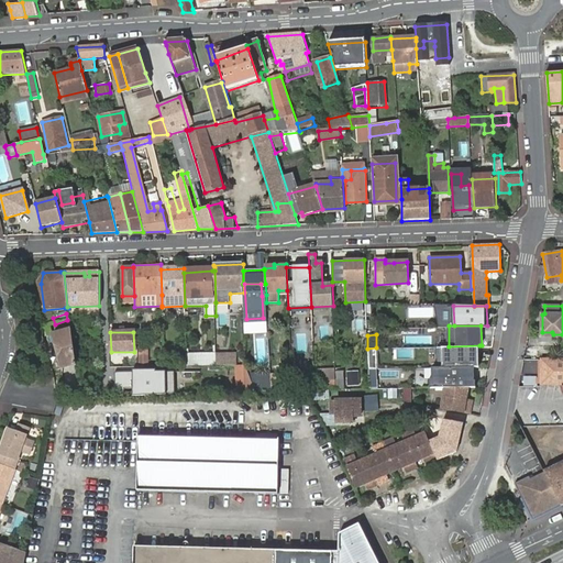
[(64,372),(75,371),(69,335),(58,338),(54,338),(64,372)]
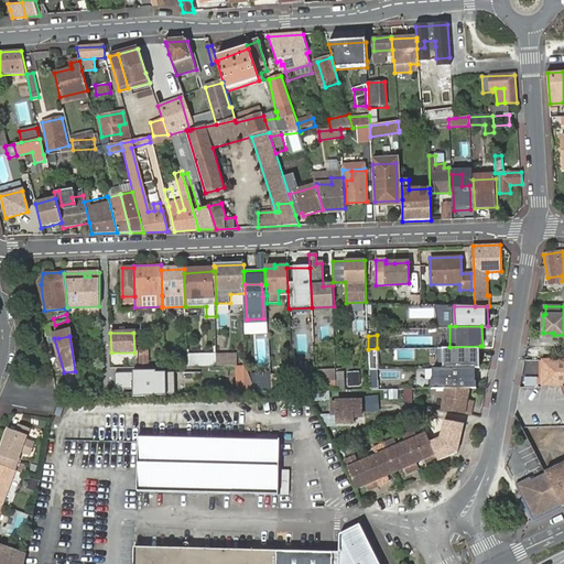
[(437,347),(438,367),(476,366),(481,366),(480,346),(449,347),(437,347)]
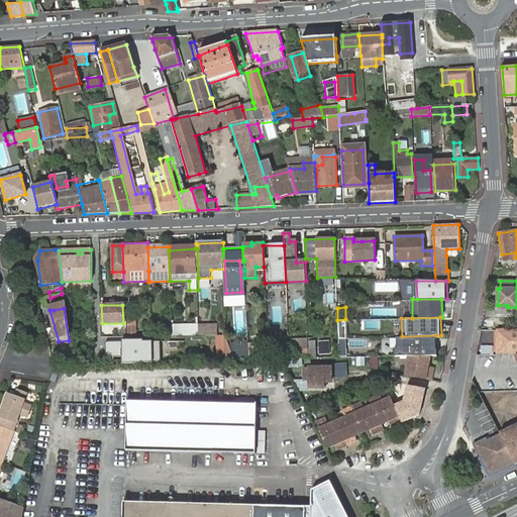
[(347,338),(347,319),(345,319),(337,320),(338,338),(347,338)]
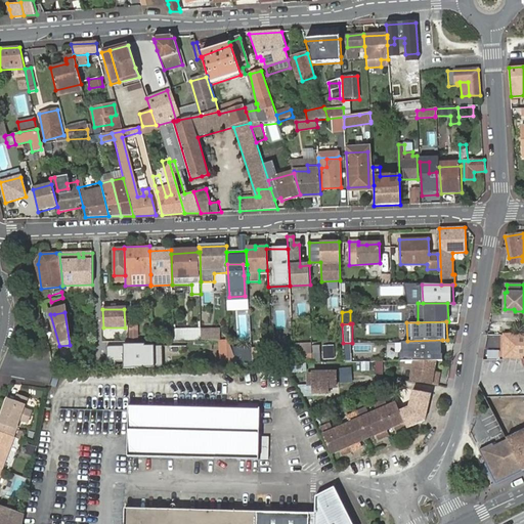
[(137,325),(128,325),(127,341),(136,341),(137,325)]
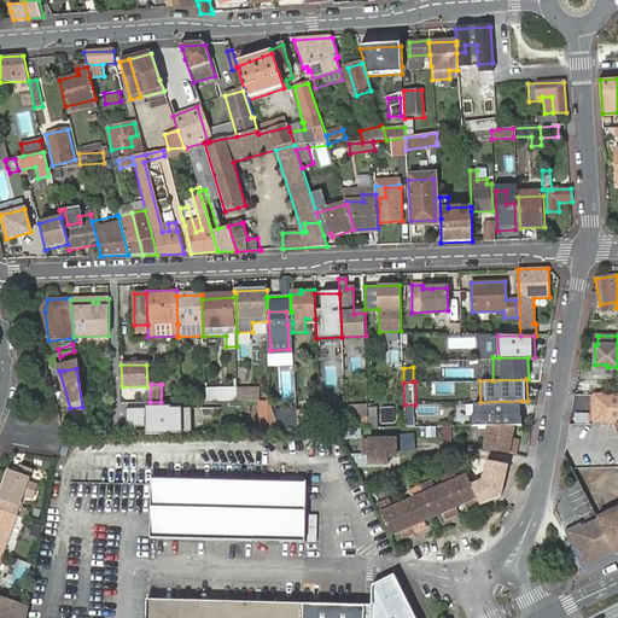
[(239,389),(239,402),(254,401),(262,401),(261,388),(239,389)]
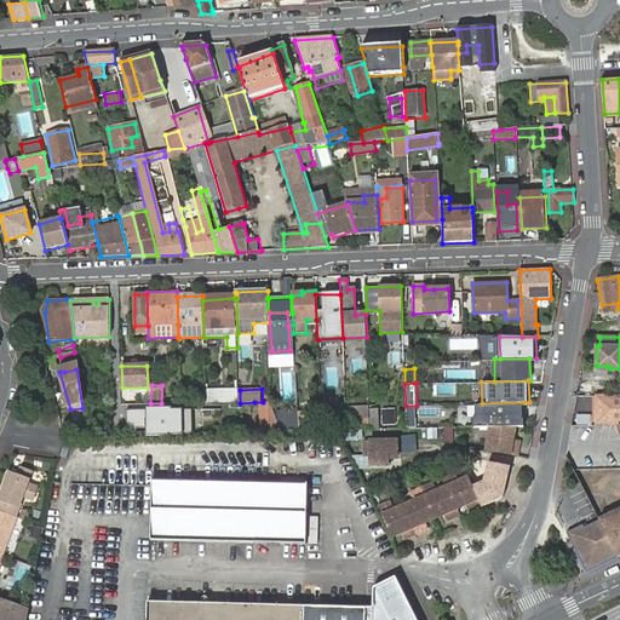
[(240,390),(206,390),(206,403),(240,403),(240,390)]
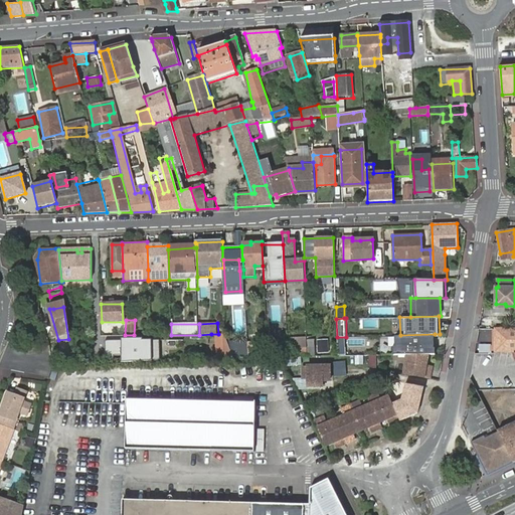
[(496,352),(514,352),(514,329),(495,330),(496,352)]
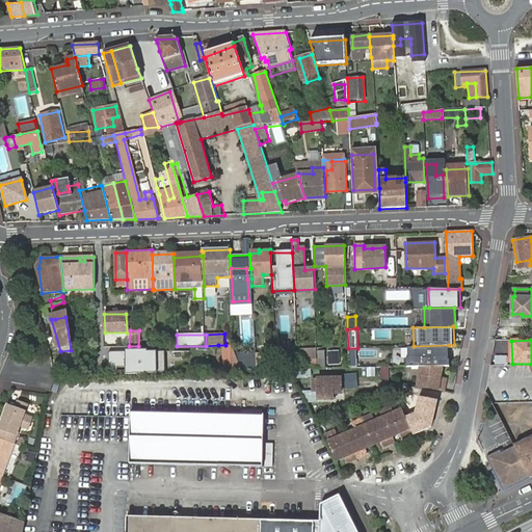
[(218,345),(218,372),(241,371),(237,354),(234,345),(225,345),(218,345)]
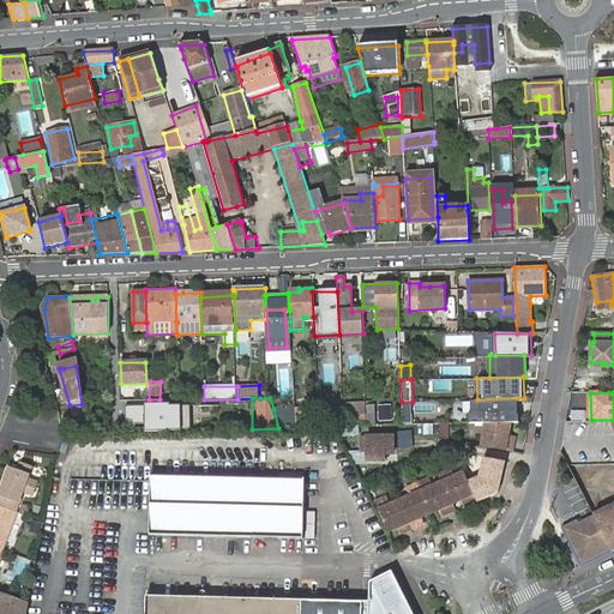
[(471,423),(487,422),(513,421),(521,420),(521,413),(519,413),(518,398),(477,399),(473,399),(473,414),(471,414),(471,423)]
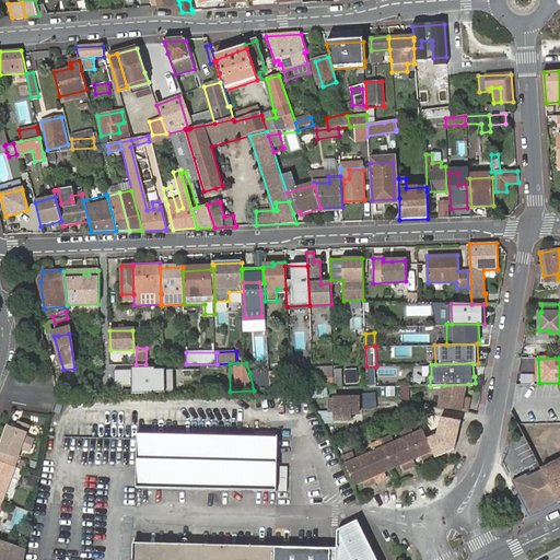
[(331,378),(331,369),(315,368),(315,378),(331,378)]
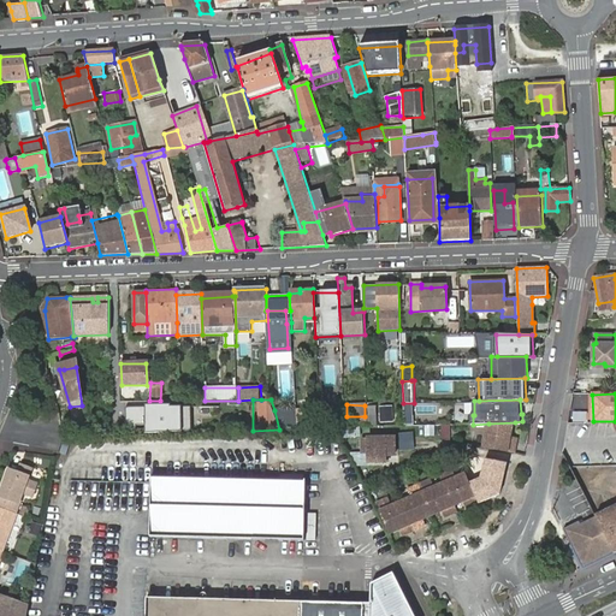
[(128,407),(112,409),(117,437),(132,433),(128,407)]
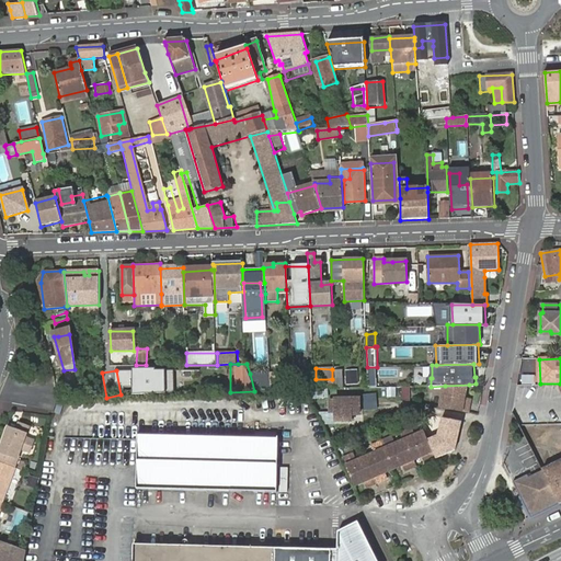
[(357,370),(343,370),(343,384),(357,384),(357,370)]
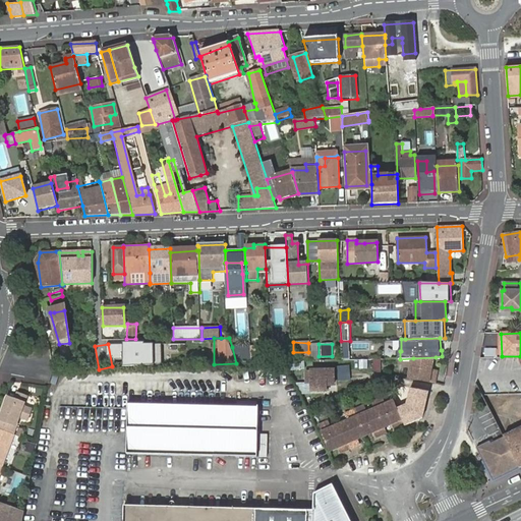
[(269,346),(250,347),(251,361),(270,361),(270,353),(269,346)]
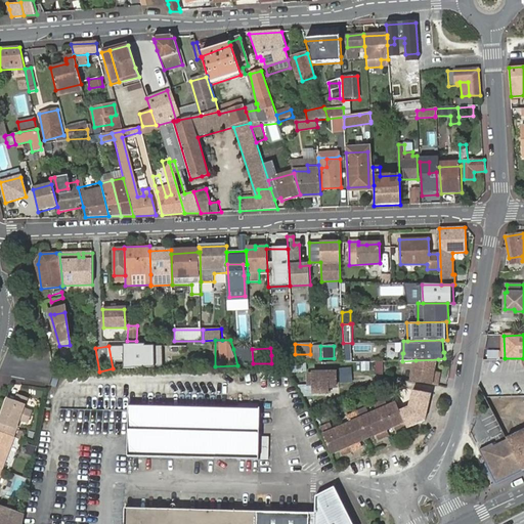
[(252,349),(233,349),(237,365),(252,364),(253,363),(252,349)]
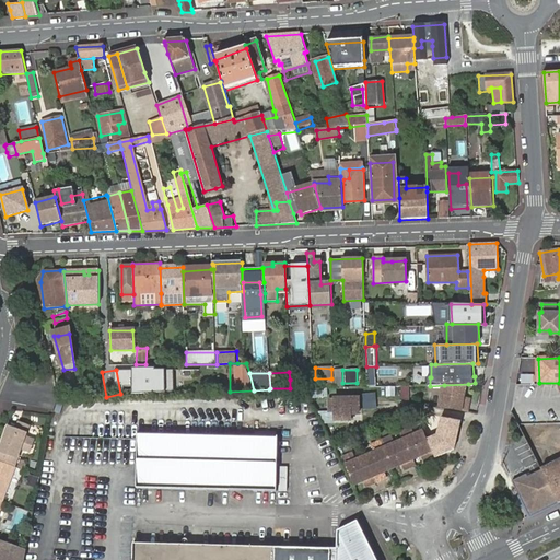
[(313,378),(290,380),(290,388),(313,388),(313,378)]
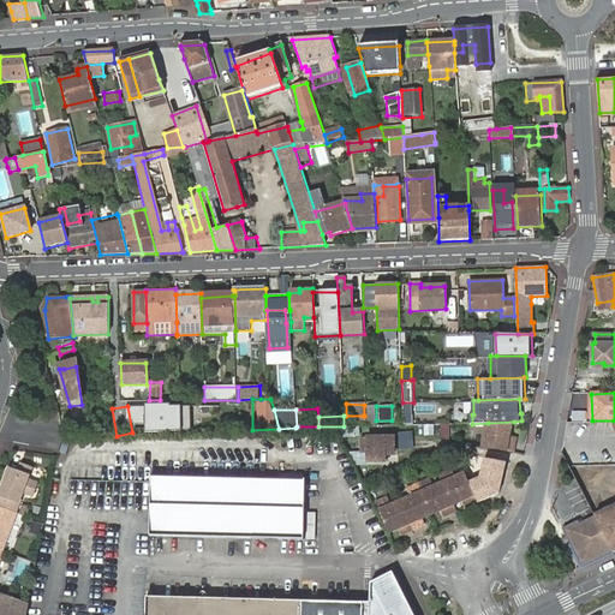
[(514,422),(488,423),(484,445),(515,451),(518,437),(511,436),(514,422)]
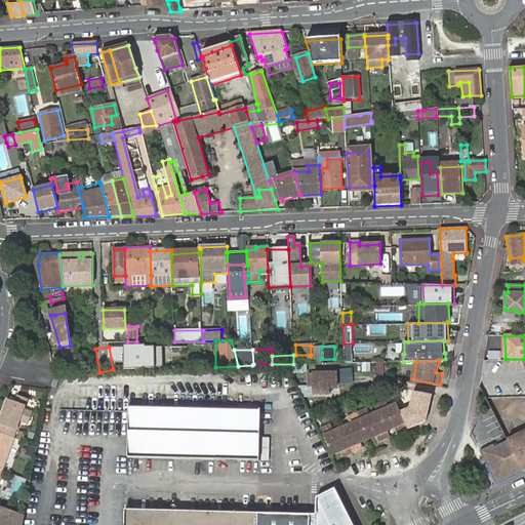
[(333,374),(307,374),(308,386),(312,386),(312,394),(326,394),(326,388),(333,388),(333,374)]
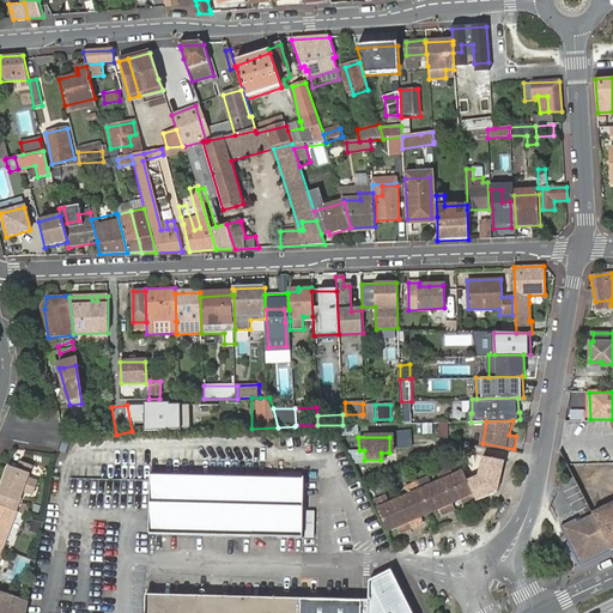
[(0,505),(14,510),(20,492),(24,491),(32,493),(36,481),(29,479),(26,475),(30,465),(19,461),(16,469),(6,466),(0,485),(0,489),(2,490),(0,493),(0,505)]
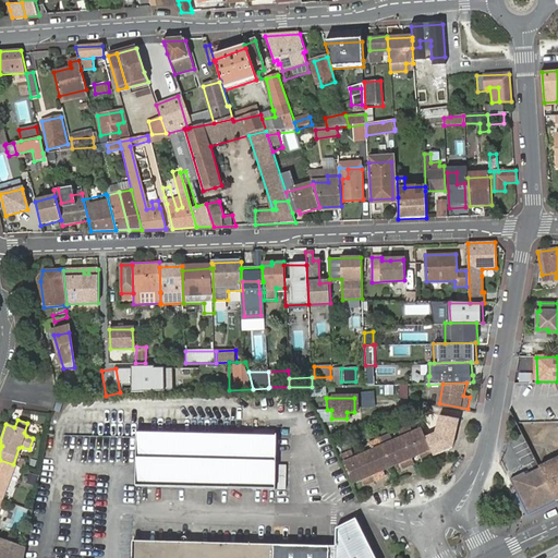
[(408,437),(416,456),(426,450),(429,456),(439,451),(426,427),(417,432),(414,424),(404,429),(408,437)]
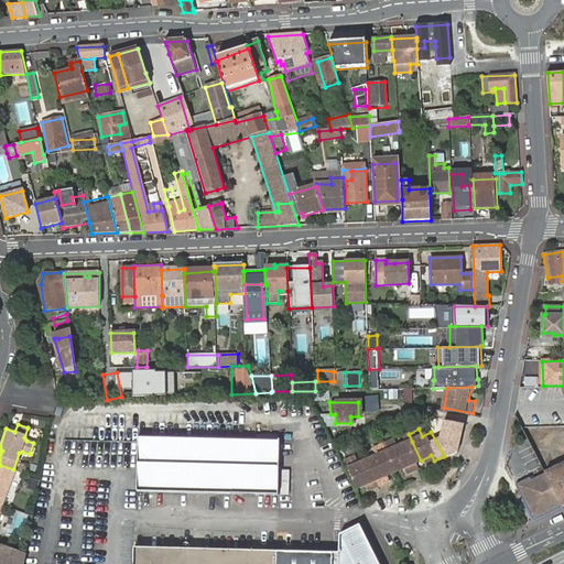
[(278,494),(278,437),(136,435),(136,440),(134,490),(278,494)]
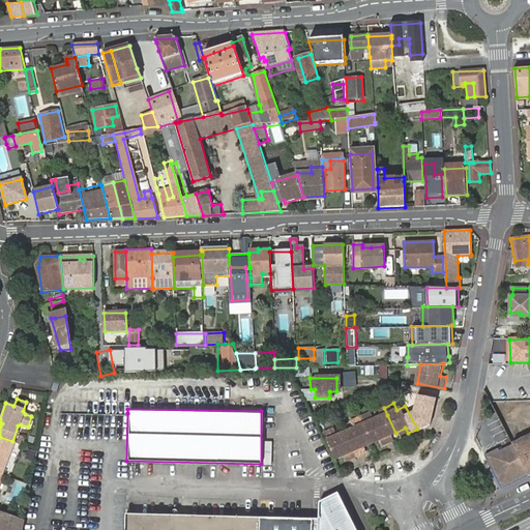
[(399,438),(395,433),(387,415),(378,419),(375,413),(366,417),(379,441),(387,437),(389,442),(399,438)]
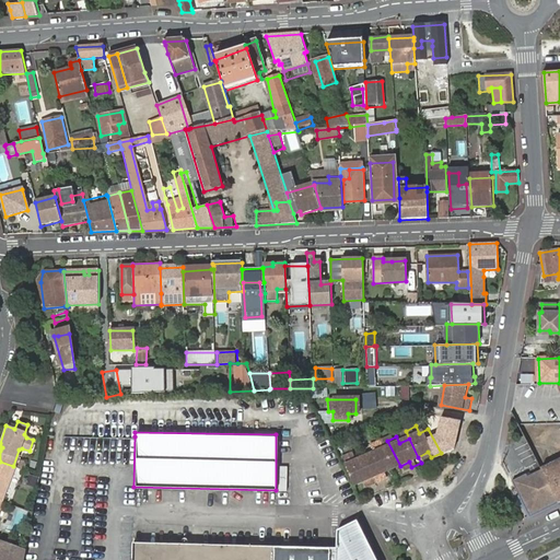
[(389,471),(400,466),(387,441),(376,445),(381,453),(371,457),(383,482),(393,478),(389,471)]
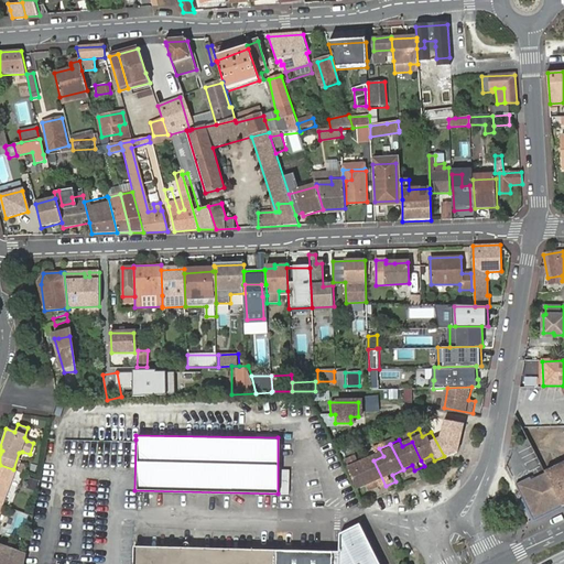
[(376,491),(386,486),(373,461),(364,466),(360,458),(350,464),(364,489),(372,485),(376,491)]
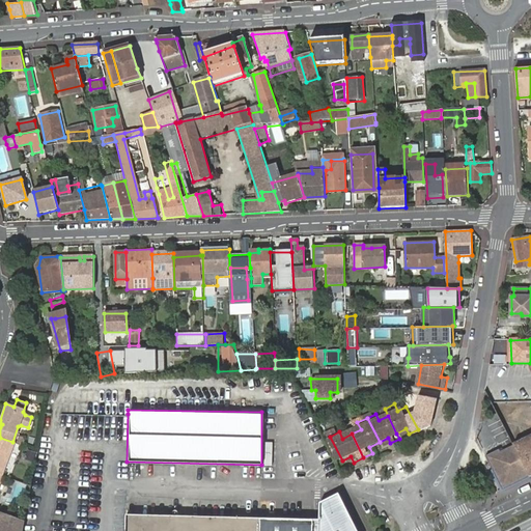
[(529,477),(530,475),(530,435),(519,441),(515,435),(509,438),(513,447),(529,477)]
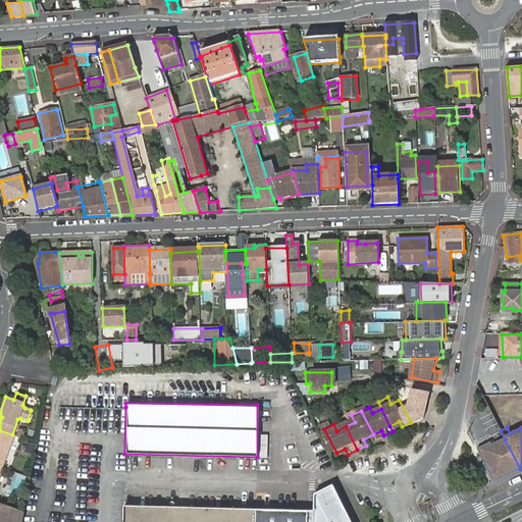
[(0,430),(0,466),(2,467),(13,434),(12,434),(0,430)]
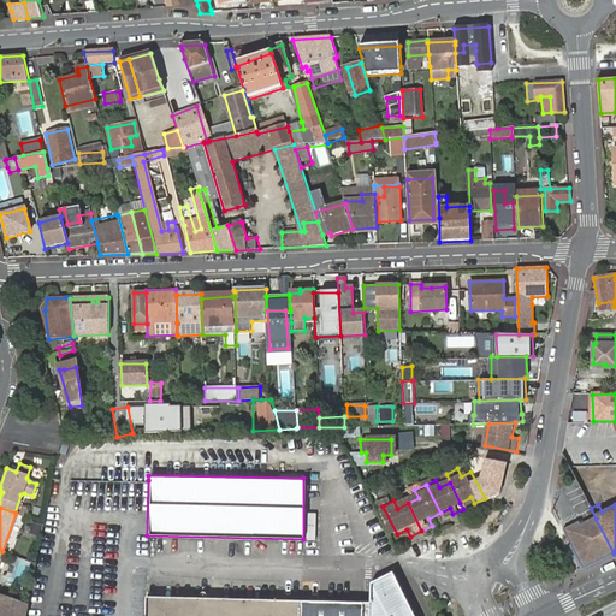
[(582,568),(614,554),(596,519),(580,526),(578,521),(563,528),(563,529),(582,568)]
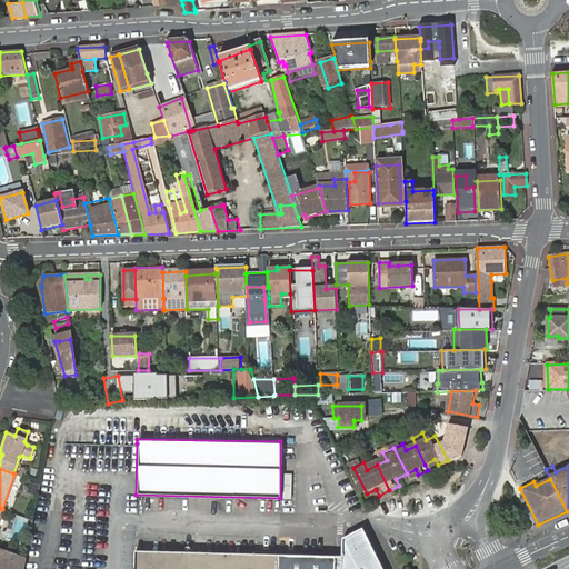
[(385,568),(365,530),(343,541),(341,568),(385,568)]
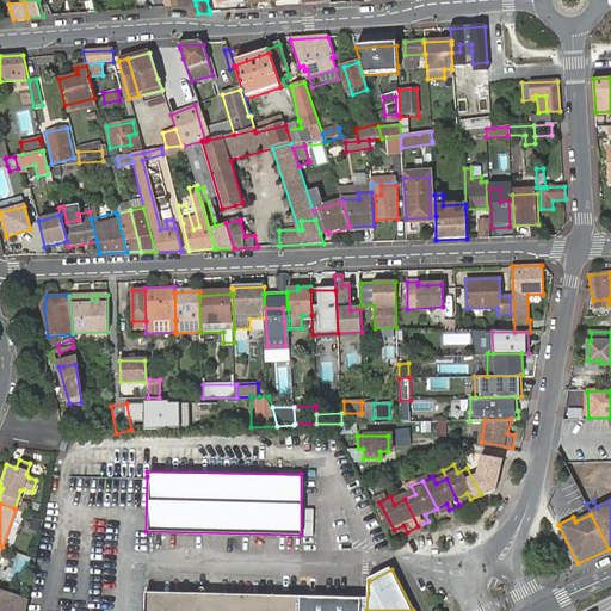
[(0,588),(0,608),(4,610),(10,592),(0,588)]
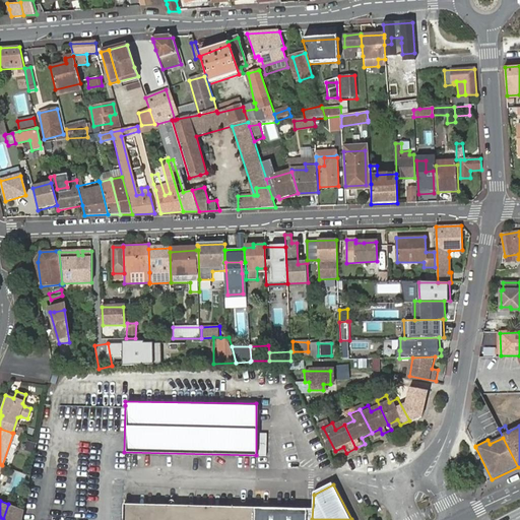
[(21,519),(23,509),(8,504),(3,519),(2,519),(21,519)]
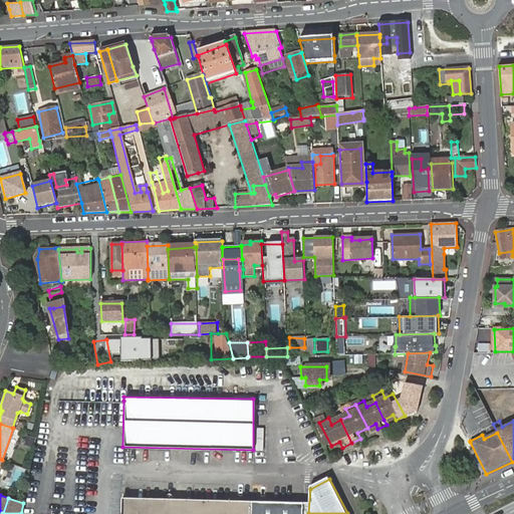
[(303,513),(304,504),(121,500),(120,513),(303,513)]
